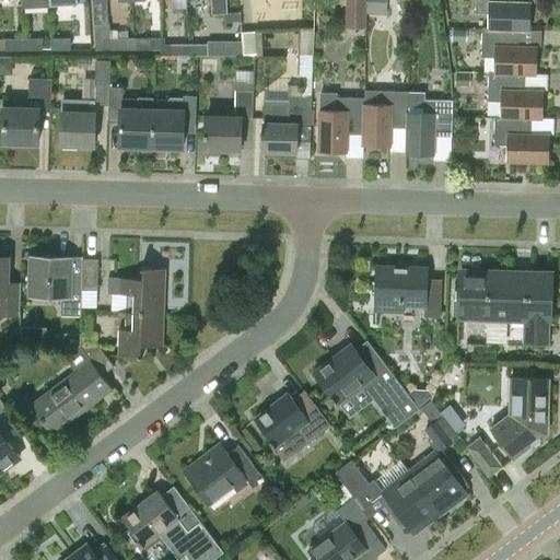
[(211,0),(212,14),(228,14),(226,0),(211,0)]
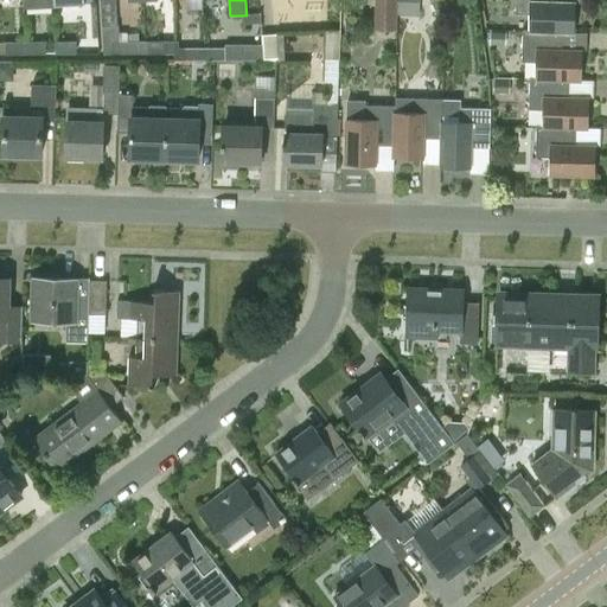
[(381,0),(381,21),(379,30),(397,31),(398,0),(381,0)]
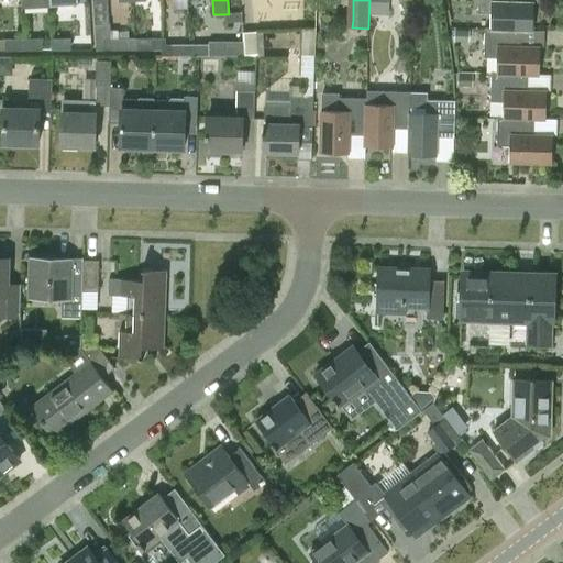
[(478,0),(478,11),(492,11),(490,28),(522,29),(532,29),(533,1),(515,1),(515,0),(478,0)]
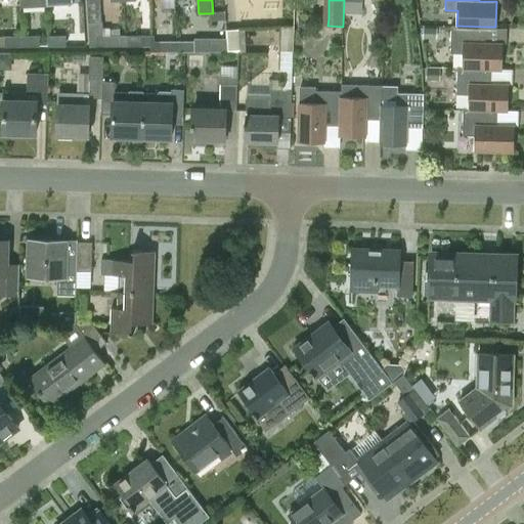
[(298,29),(303,29),(308,25),(308,18),(298,18),(298,29)]
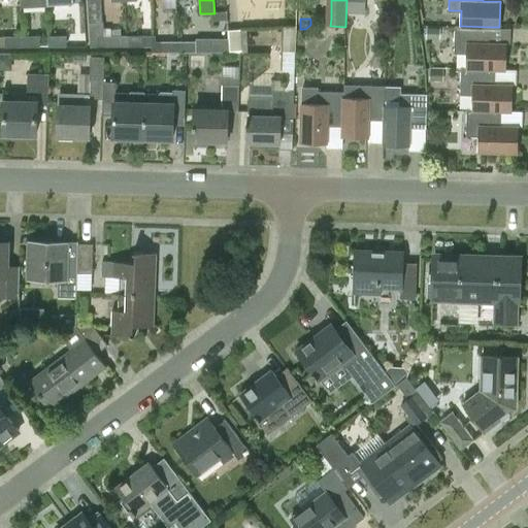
[(103,29),(103,23),(89,23),(90,46),(127,46),(127,36),(110,36),(110,28),(103,29)]
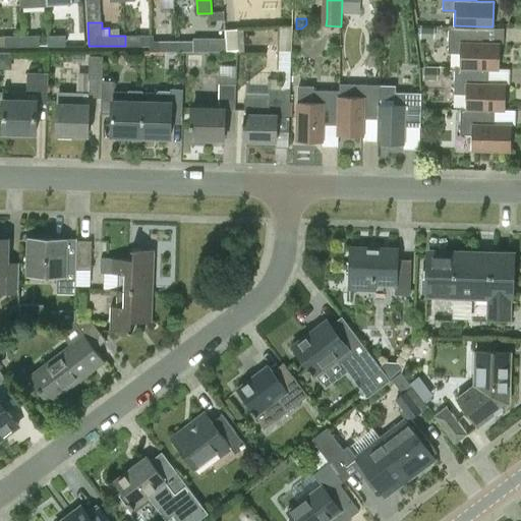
[(499,43),(482,42),(483,26),(454,25),(454,26),(449,25),(448,53),(460,54),(460,66),(488,68),(498,68),(499,43)]
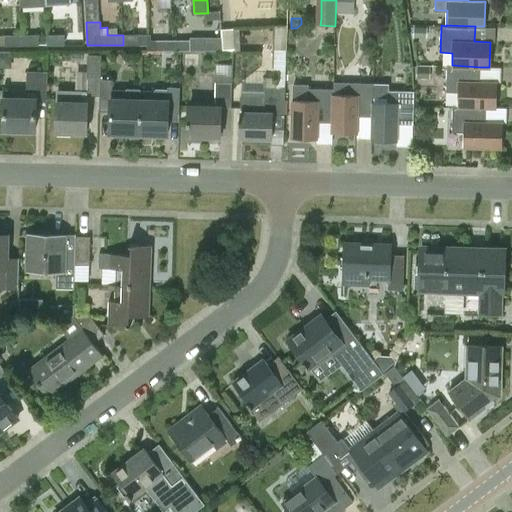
[(274,36),(274,51),(286,52),(286,27),(276,27),(276,36),(274,36)]
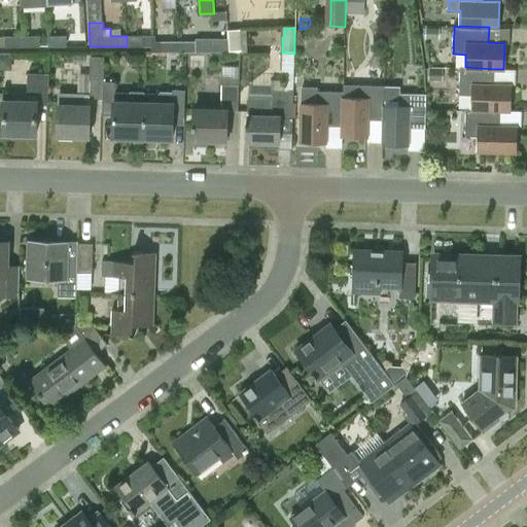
[(425,38),(440,39),(440,29),(426,28),(425,38)]
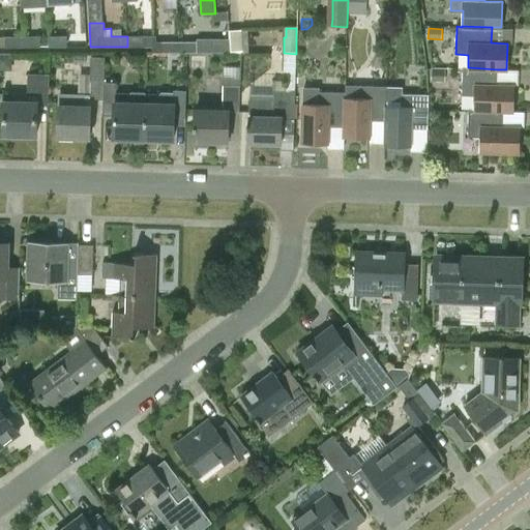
[(4,36),(4,47),(22,47),(22,36),(4,36)]
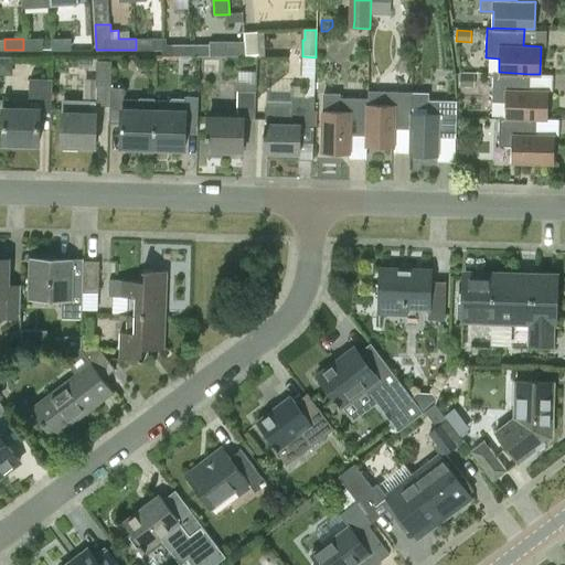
[(42,50),(42,39),(23,39),(23,50),(42,50)]
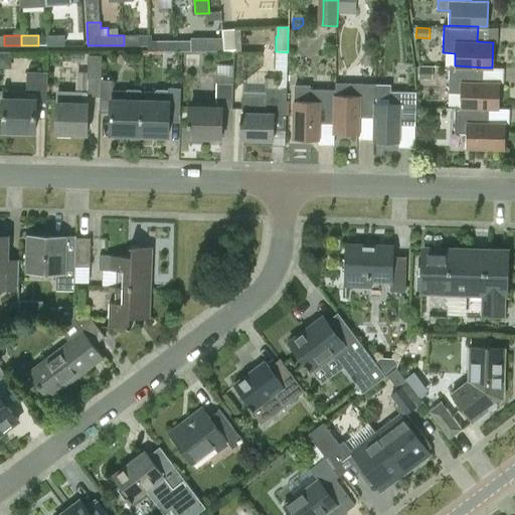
[(64,35),(47,35),(47,45),(64,45),(64,35)]
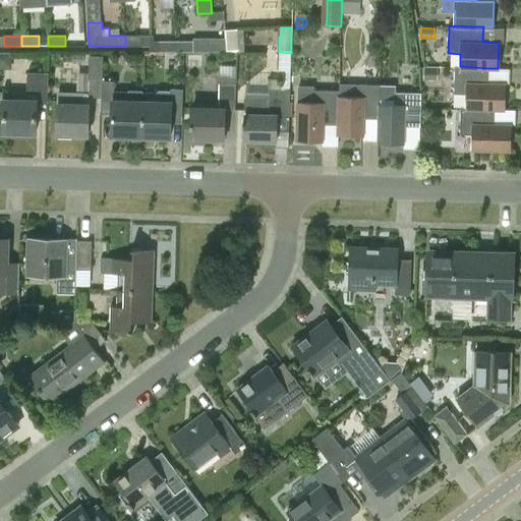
[(125,36),(125,46),(151,46),(150,36),(125,36)]
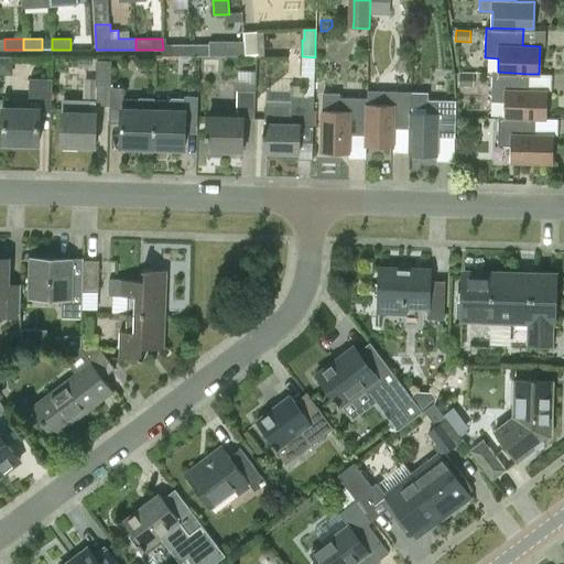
[(172,50),(172,55),(191,55),(191,44),(166,45),(165,39),(162,39),(163,50),(172,50)]
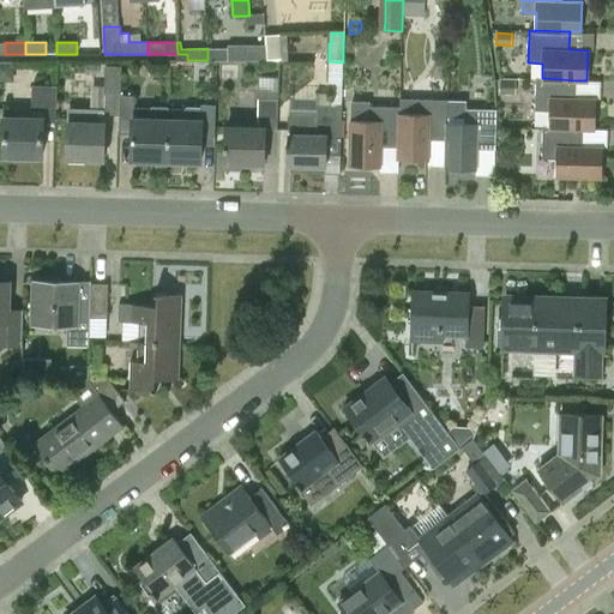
[(228,58),(266,56),(265,42),(228,43),(228,58)]
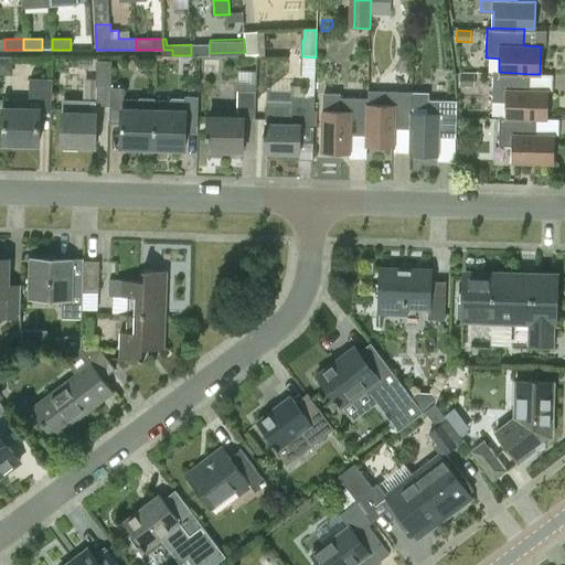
[(210,55),(210,44),(191,44),(191,55),(210,55)]
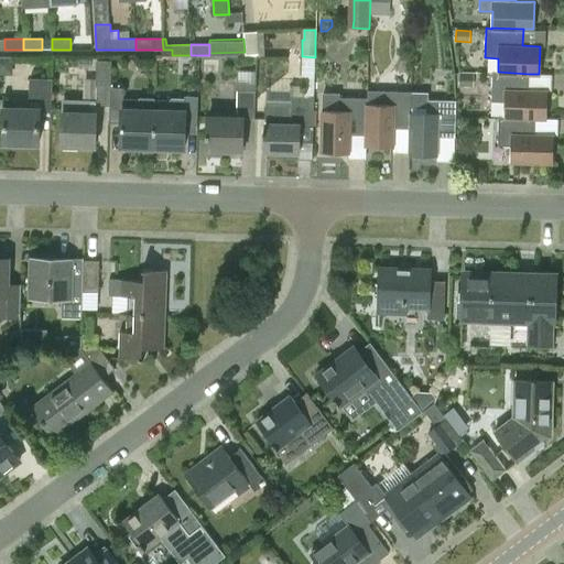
[(96,106),(109,106),(110,85),(110,77),(111,61),(110,61),(97,61),(96,79),(96,100),(96,106)]
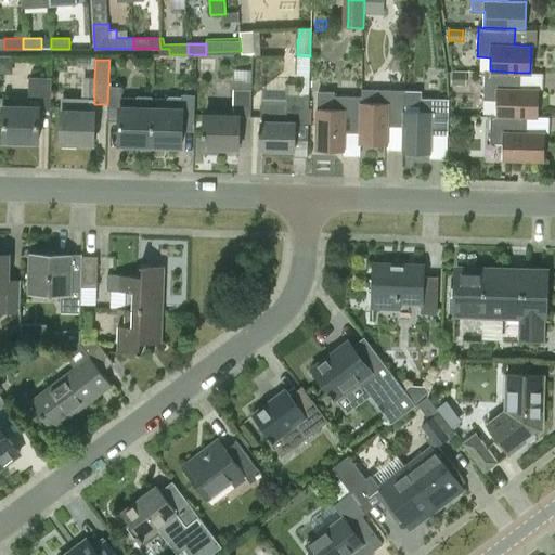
[(538,89),(520,88),(520,73),(490,71),(485,71),(483,100),(495,101),(494,114),(526,115),(527,115),(537,115),(538,89)]
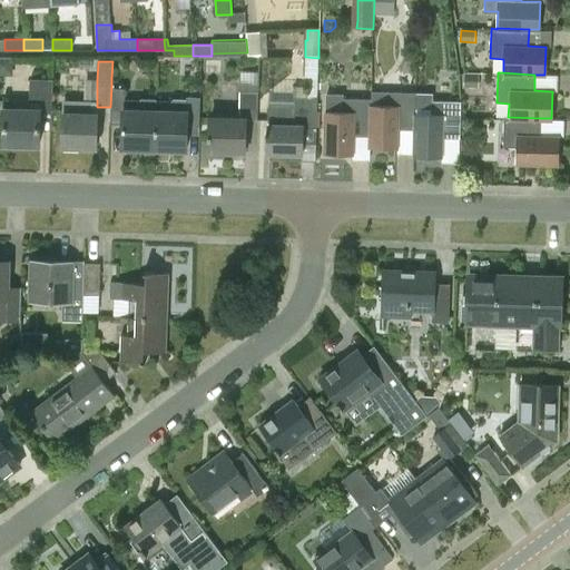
[(463,87),(478,87),(479,75),(463,74),(463,87)]
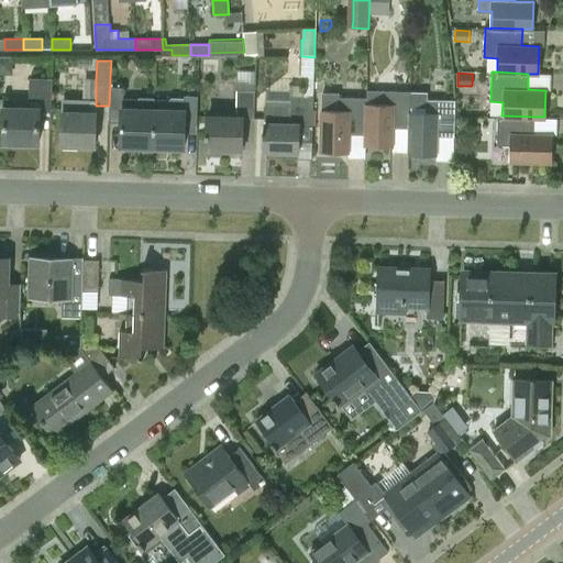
[(29,108),(4,107),(4,99),(0,99),(0,108),(4,109),(3,143),(39,144),(40,110),(51,110),(52,78),(30,78),(29,108)]
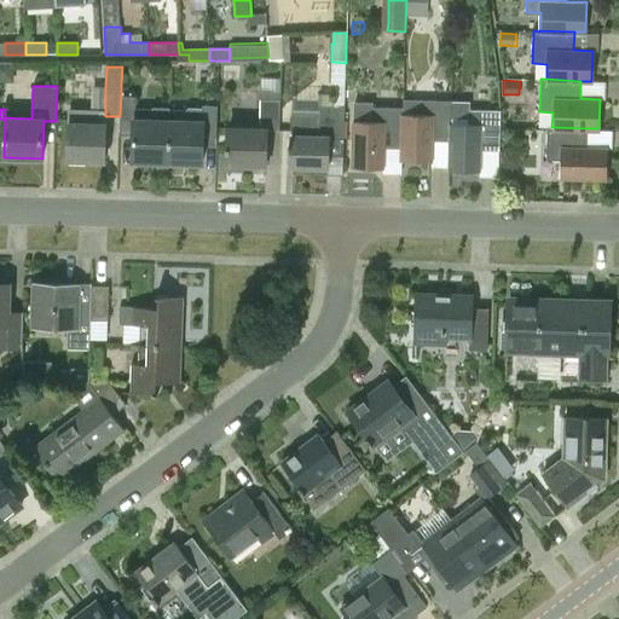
[(266,165),(267,131),(279,131),(281,90),(261,90),(260,126),(230,125),(230,128),(229,128),(227,165),(266,165)]
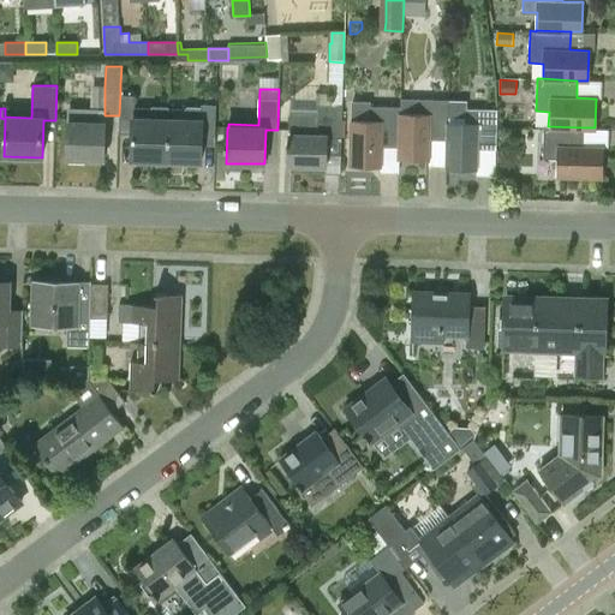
[(124,93),(120,93),(119,115),(119,132),(132,133),(132,160),(166,161),(167,119),(168,119),(169,107),(168,107),(151,106),(151,119),(133,118),(133,93),(124,93)]
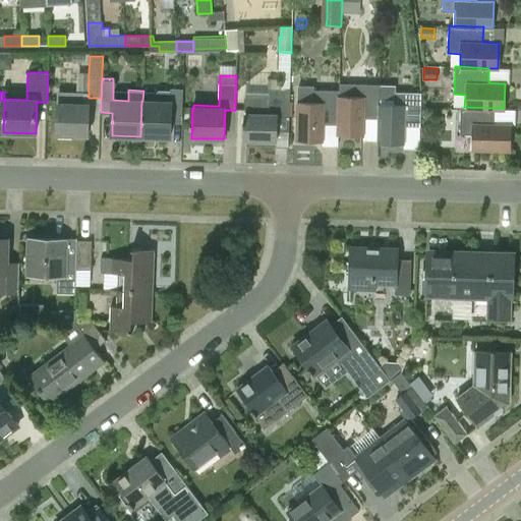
[(363,135),(363,119),(379,119),(379,102),(380,102),(381,85),(339,84),(339,92),(339,94),(339,124),(338,124),(338,125),(337,134),(363,135)]
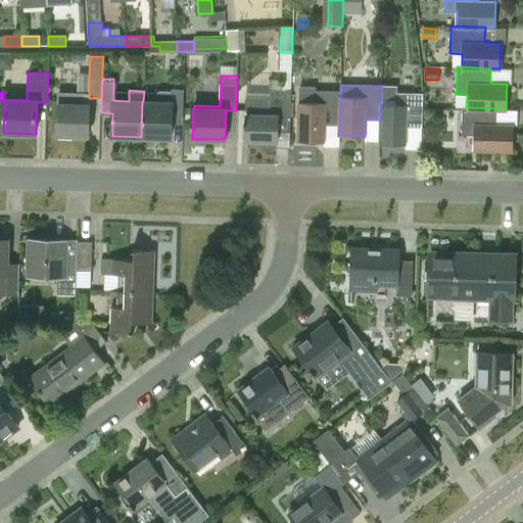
[(325,141),(325,125),(339,126),(339,125),(340,125),(340,94),(340,92),(315,91),(316,87),(298,86),(297,140),(325,141)]
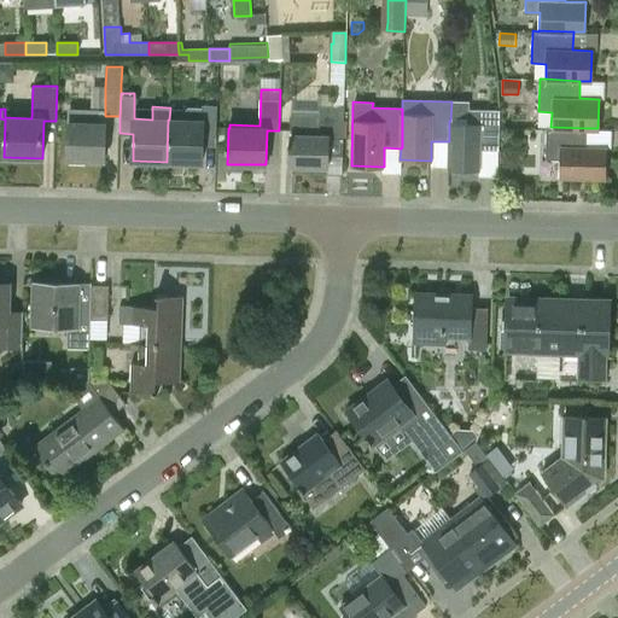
[(479,169),(481,150),(499,151),(500,111),(468,110),(470,103),(452,101),(450,121),(449,121),(449,141),(448,168),(479,169)]
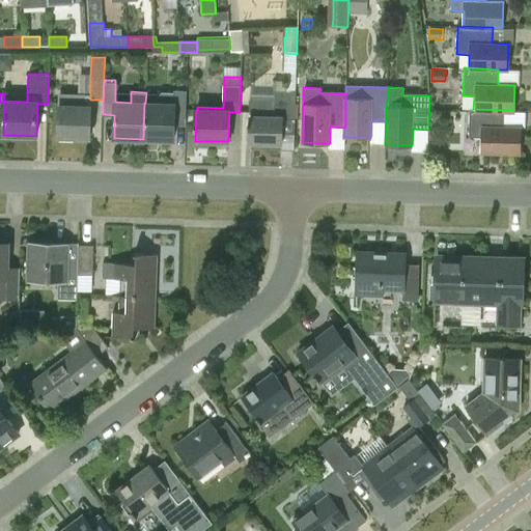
[(145,103),(144,103),(143,139),(173,140),(174,126),(185,127),(186,90),(173,90),(173,93),(160,93),(160,103),(145,103)]
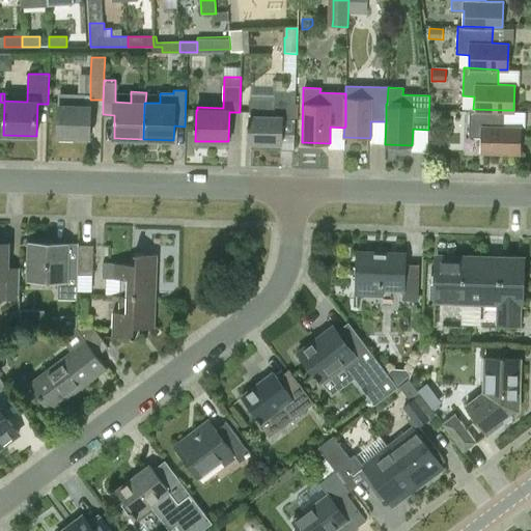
[(250,117),(249,142),(282,143),(282,118),(295,118),(296,91),(275,91),(275,96),(251,95),(250,117)]
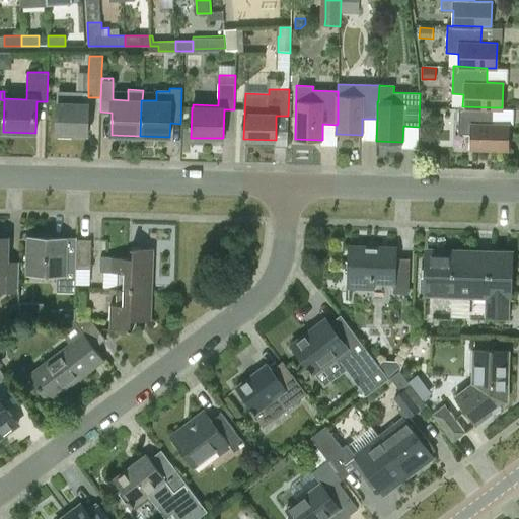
[(87,103),(88,97),(88,92),(58,91),(57,134),(87,135),(88,103),(87,103)]
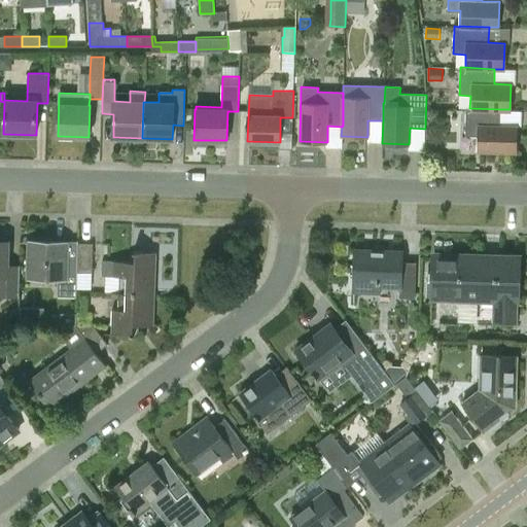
[(517,126),(499,125),(500,109),(499,109),(469,108),(466,108),(465,137),(477,137),(477,149),(516,151),(517,126)]
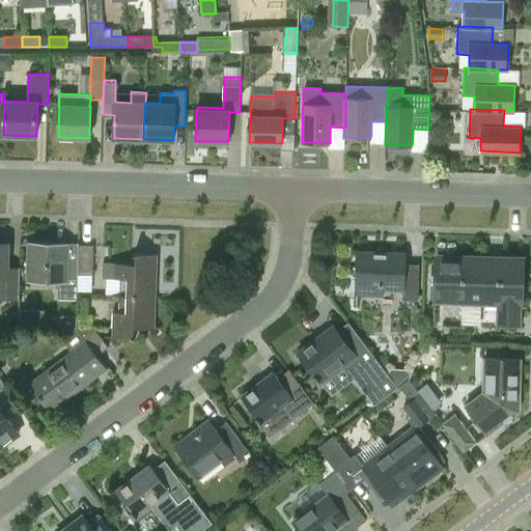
[(0,299),(19,300),(20,268),(8,267),(8,243),(0,243),(0,299)]
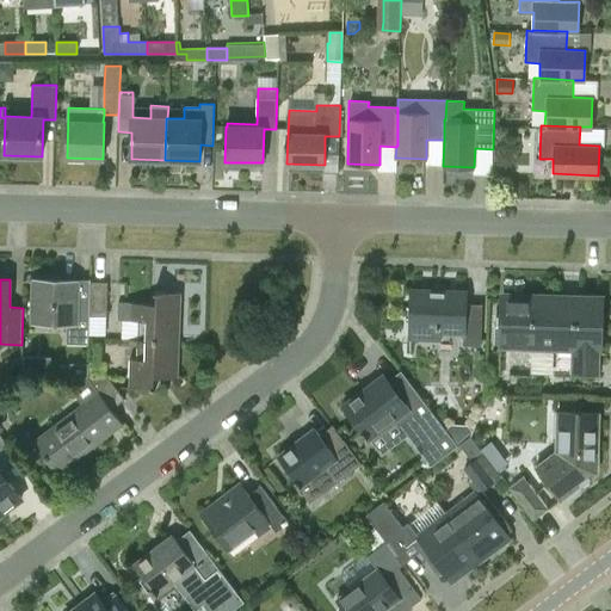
[(36,322),(67,323),(66,344),(88,345),(91,283),(37,281),(36,322)]
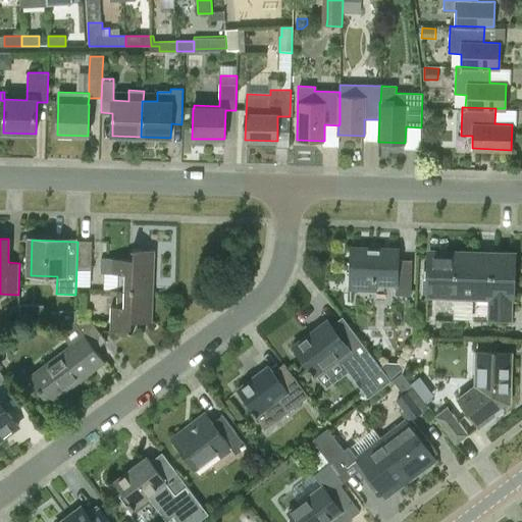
[(92,270),(93,242),(79,241),(77,270),(92,270)]
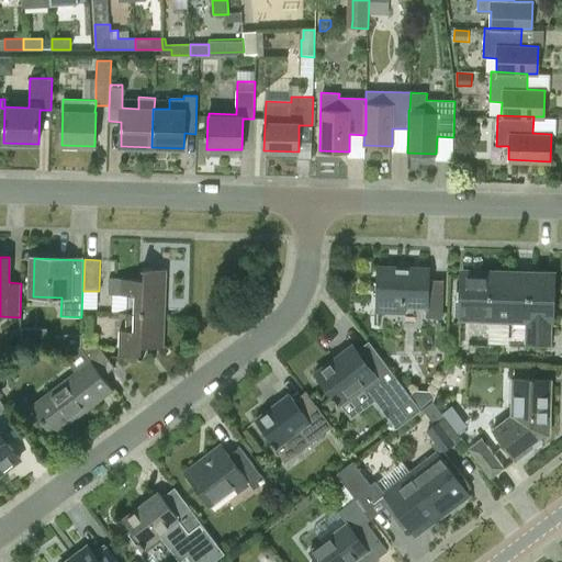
[(110,293),(121,294),(128,294),(127,312),(165,313),(167,268),(143,267),(142,278),(111,277),(110,293)]
